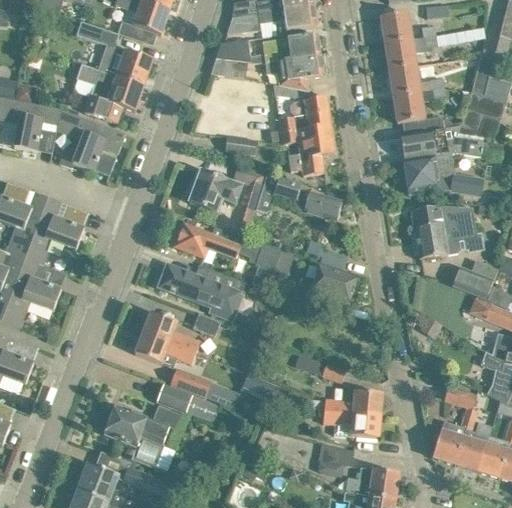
[(0,0),(0,8),(7,10),(8,0),(0,0)]
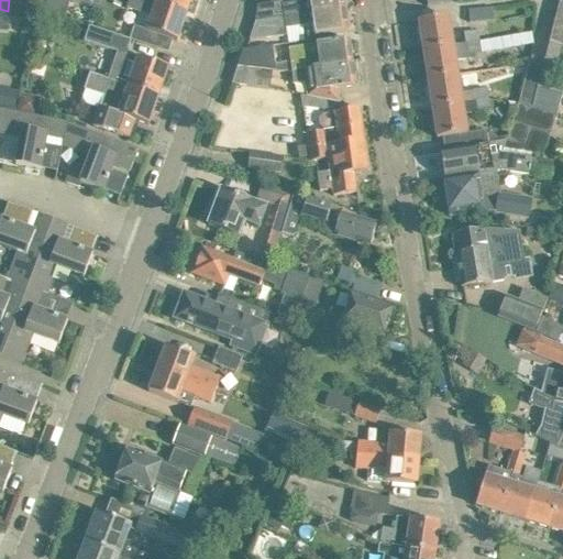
[(42,0),(25,0),(21,29),(35,32),(39,19),(42,0)]
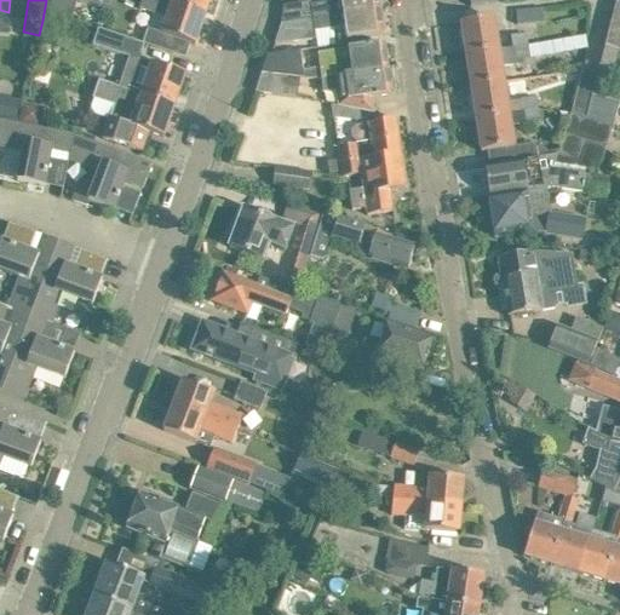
[(50,0),(49,6),(70,13),(75,0),(50,0)]
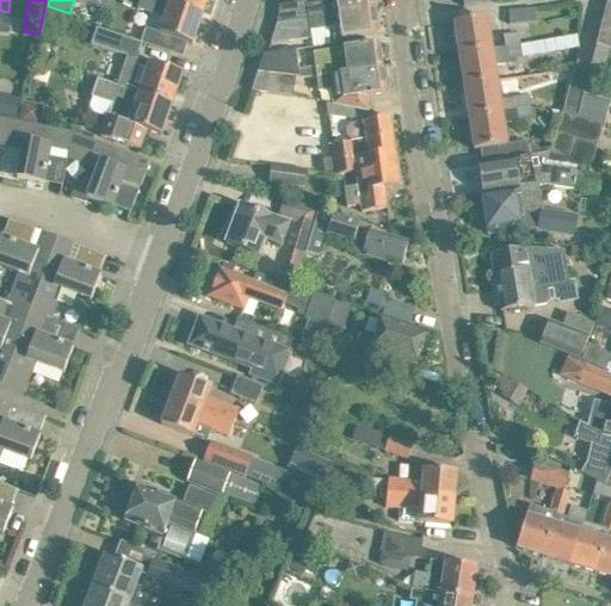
[(202,10),(174,0),(139,0),(137,5),(165,14),(160,30),(191,41),(202,10)]
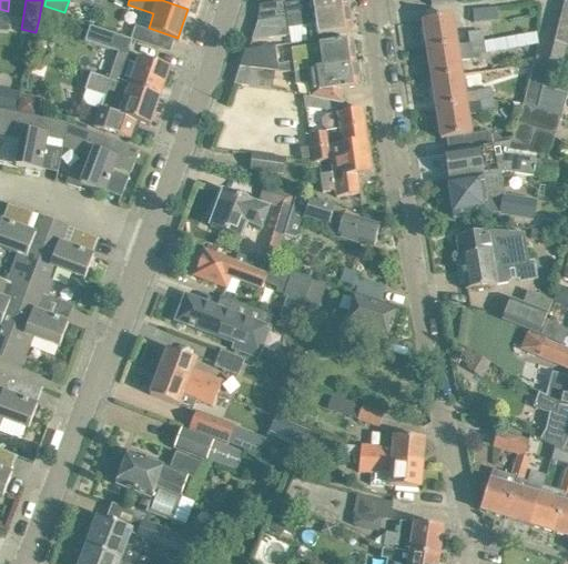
[(162,0),(188,9),(191,0),(162,0)]
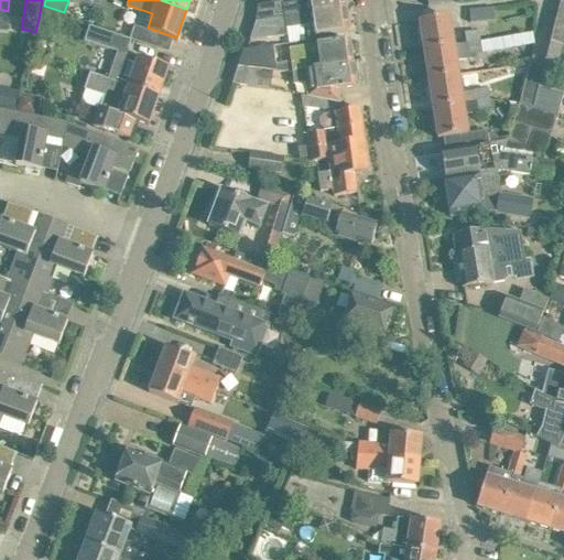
[(290,0),(283,1),(282,0),(274,0),(258,2),(256,17),(345,4),(344,0),(290,0)]
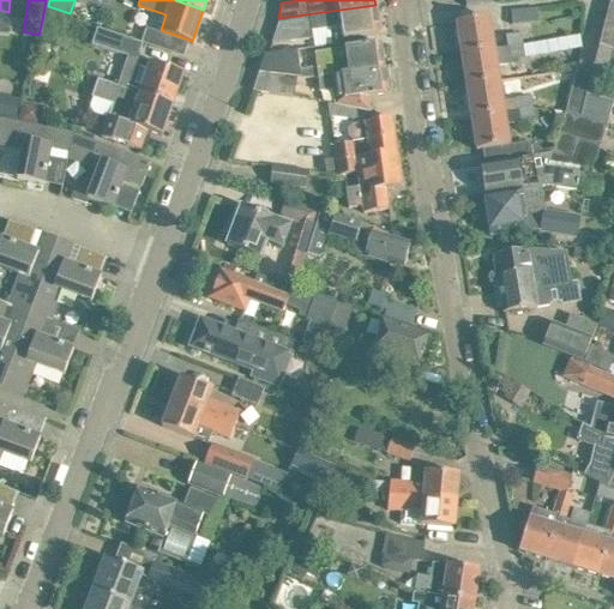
[(609,0),(599,43),(611,47),(613,36),(613,0),(609,0)]
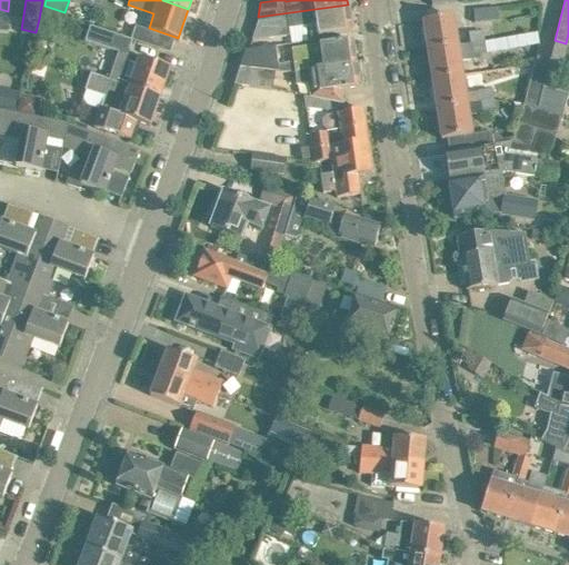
[(351,28),(348,5),(258,17),(258,19),(251,37),(273,35),(303,30),(302,23),(316,21),(318,32),(351,28)]
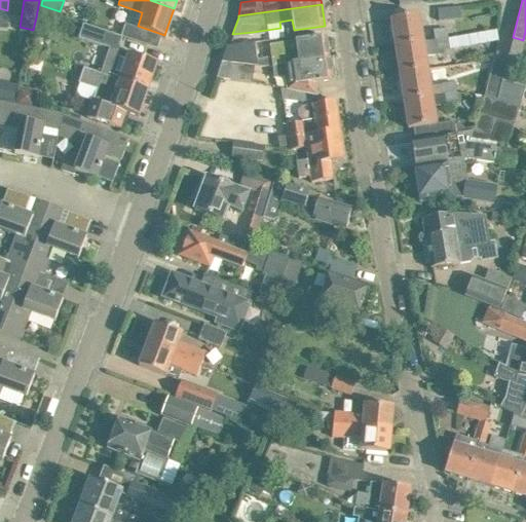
[(438,6),(439,17),(458,15),(457,4),(438,6)]
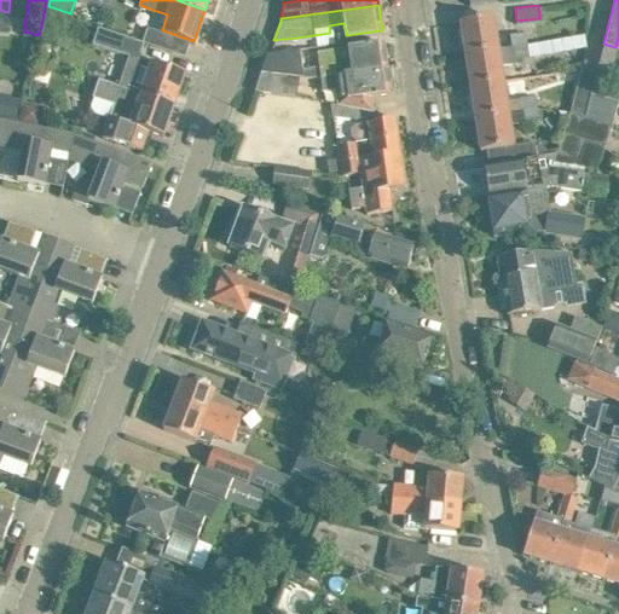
[(464,52),(497,47),(492,15),(460,19),(464,52)]
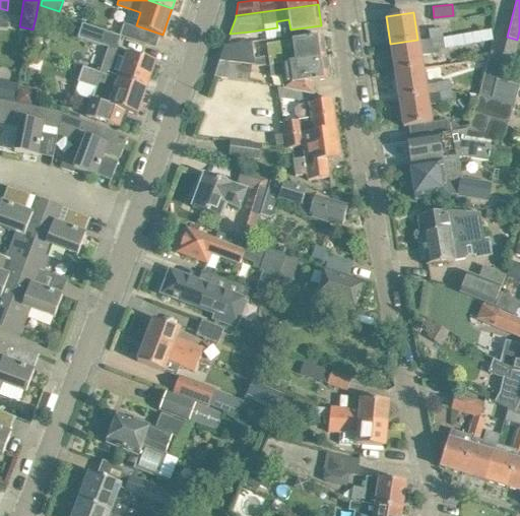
[(430,39),(444,36),(441,24),(427,27),(429,37),(430,39)]
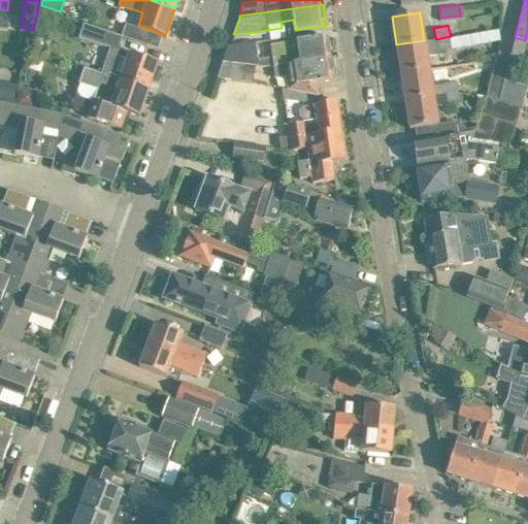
[(498,27),(477,31),(480,41),(500,38),(498,27)]
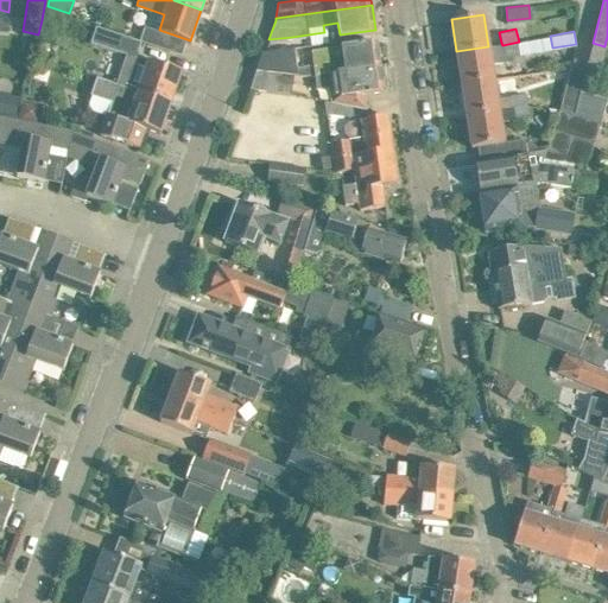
[(501,43),(488,46),(456,51),(461,82),(493,77),(491,63),(513,58),(512,55),(519,54),(518,46),(532,44),(531,38),(519,42),(502,45),(501,43)]
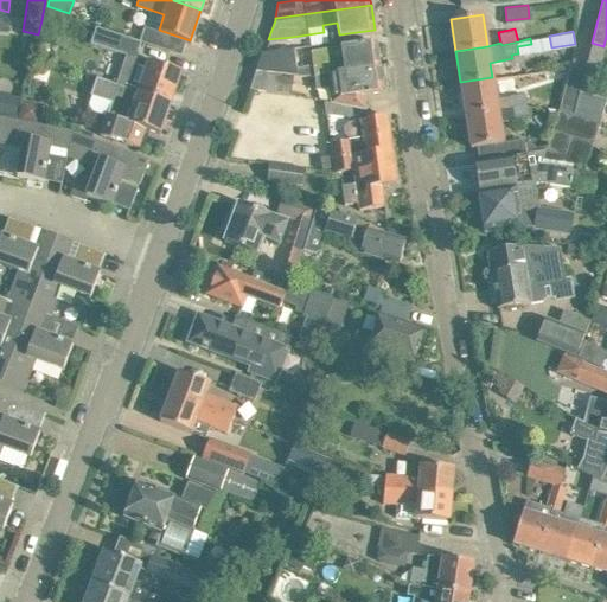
[(376,39),(352,43),(311,49),(312,62),(295,64),(293,47),(285,49),(261,51),(255,70),(293,72),(313,74),(314,74),(379,64),(376,39)]
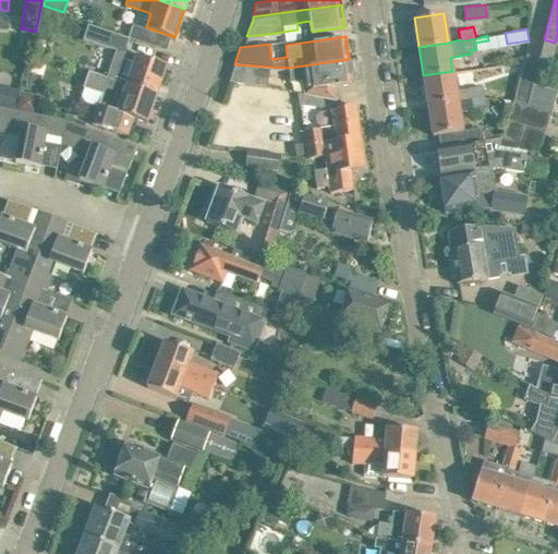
[(544,39),(540,55),(550,58),(555,43),(544,39)]
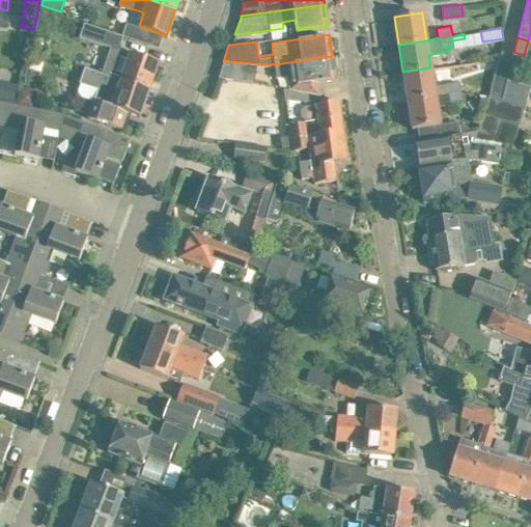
[(96,70),(149,87),(158,60),(130,51),(124,66),(101,57),(96,70)]
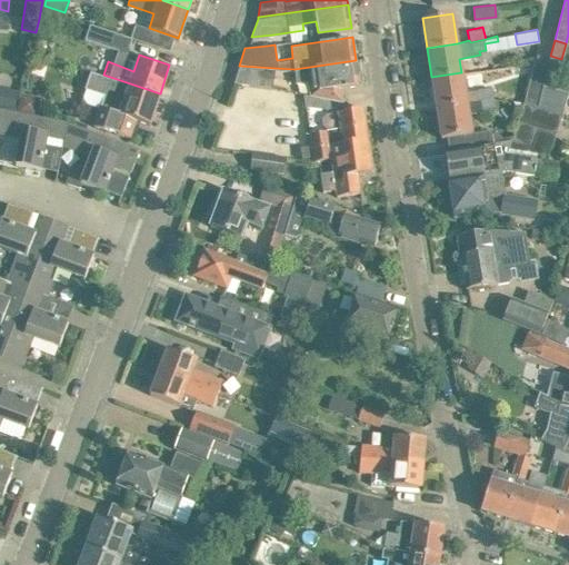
[(341,100),(339,87),(359,83),(356,60),(295,69),(293,69),(296,81),(310,79),(311,92),(325,96),(341,100)]
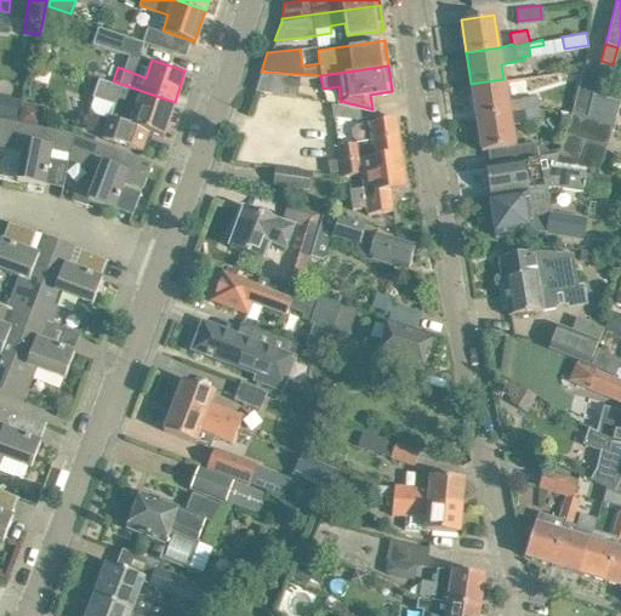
[(300,74),(261,72),(255,89),(275,91),(296,93),(300,74)]
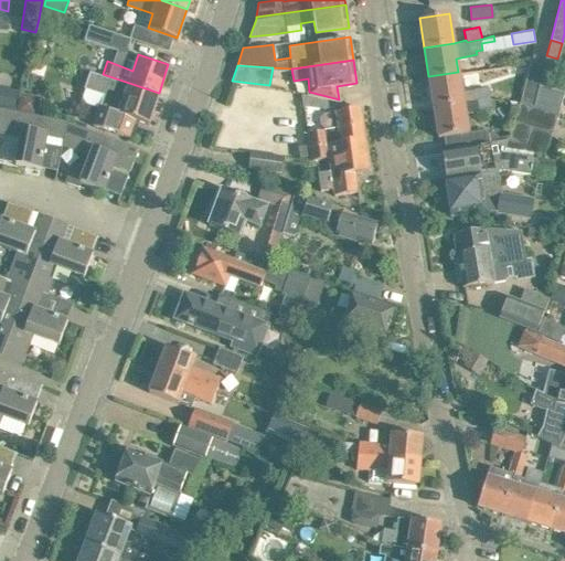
[(159,93),(103,74),(89,70),(84,86),(103,93),(98,105),(134,117),(149,123),(159,93)]
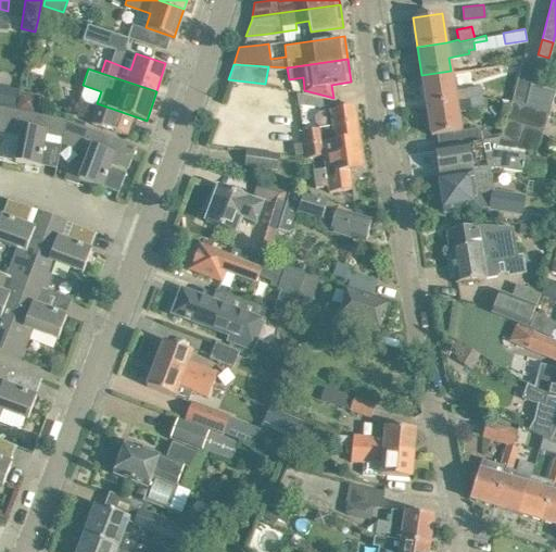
[(454,89),(451,71),(421,75),(427,103),(482,95),(481,84),(466,86),(467,87),(454,89)]
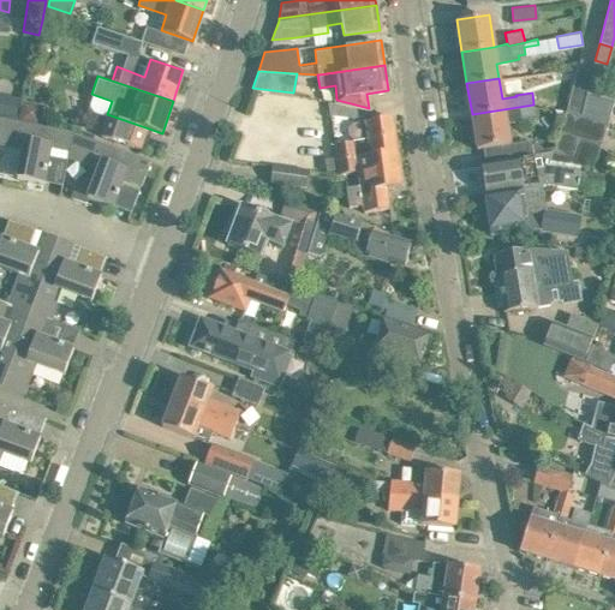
[(587,89),(572,85),(566,106),(583,112),(587,89)]
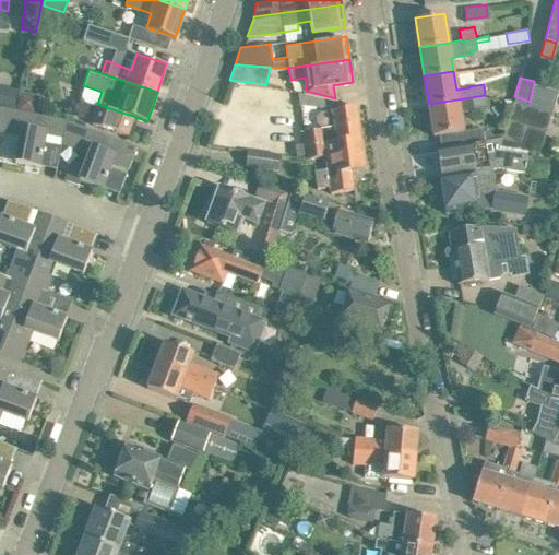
[(534,81),(530,102),(552,110),(558,86),(534,81)]
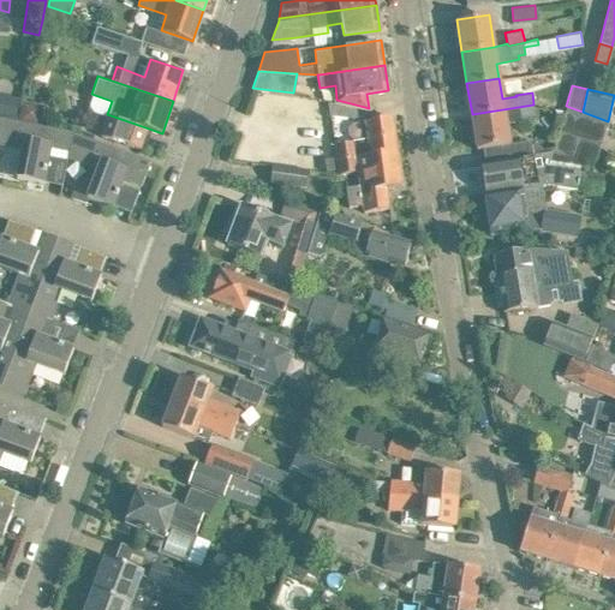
[(369,108),(351,103),(352,115),(370,113),(369,108)]
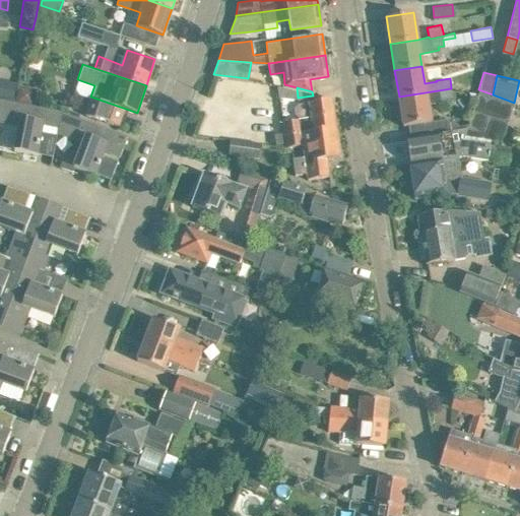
[(433,119),(430,120),(428,102),(452,99),(451,88),(399,97),(403,124),(412,123),(414,135),(448,130),(446,121),(434,123),(433,119)]
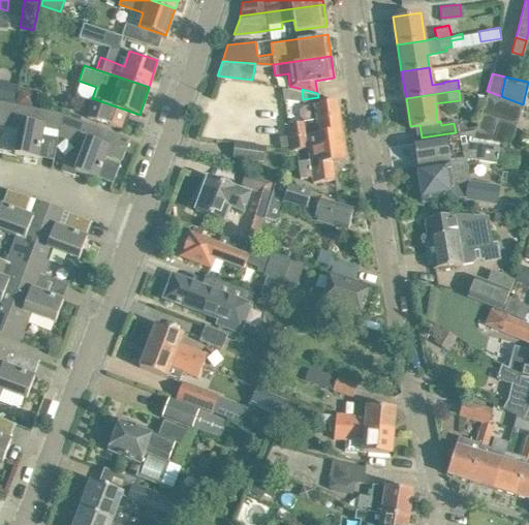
[(523,104),(501,96),(487,91),(484,102),(517,123),(523,104)]
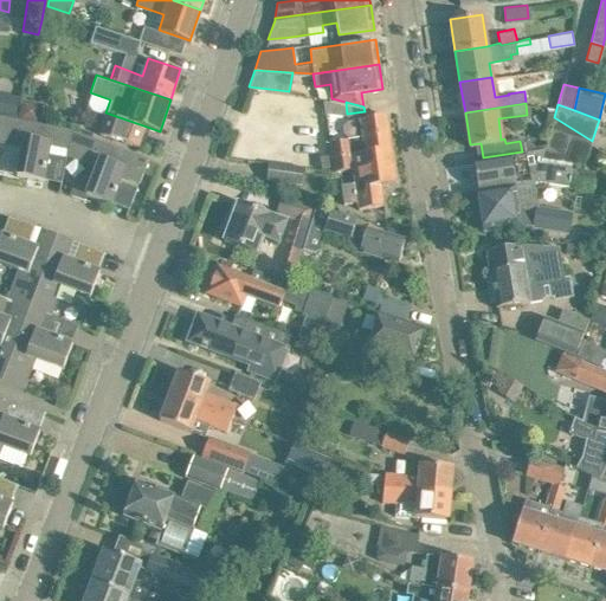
[(100,131),(115,137),(137,144),(143,125),(105,112),(100,131)]
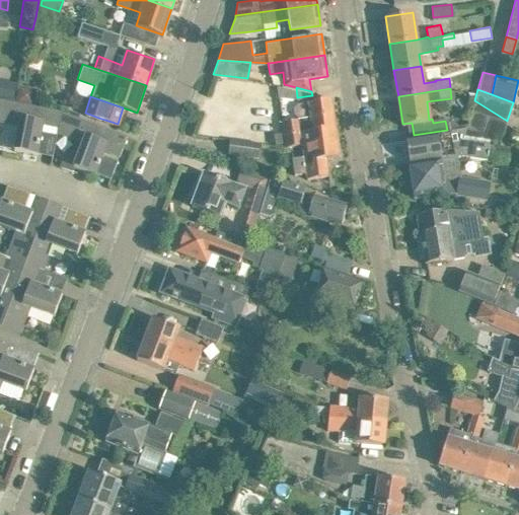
[(330,96),(311,99),(308,100),(310,116),(282,121),(284,134),(336,126),(330,96)]
